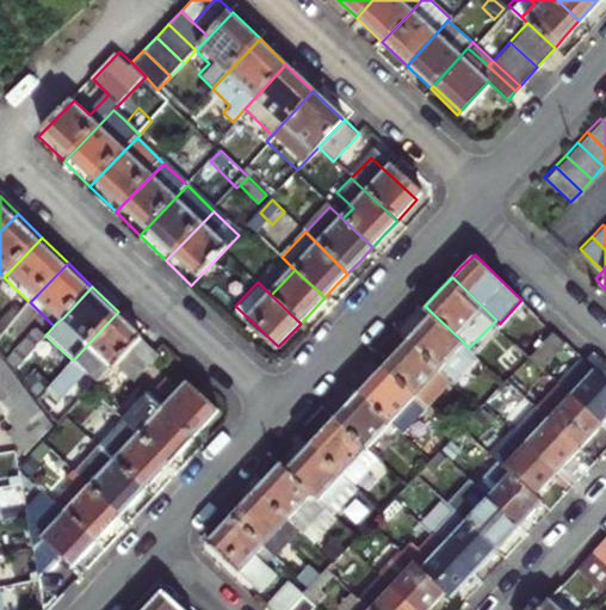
[(10,294),(24,308),(30,302),(14,288),(10,294)]
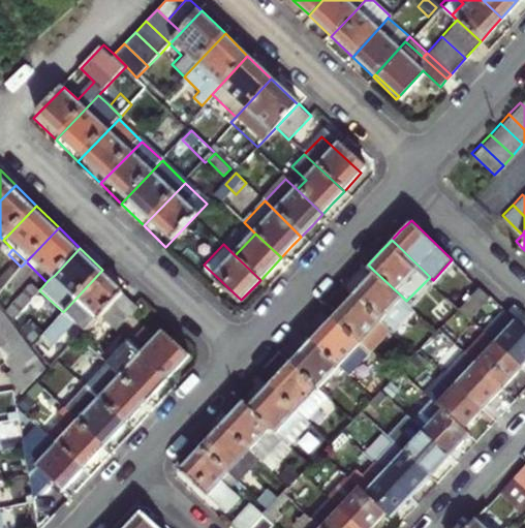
[(21,267),(27,272),(32,268),(26,261),(21,267)]
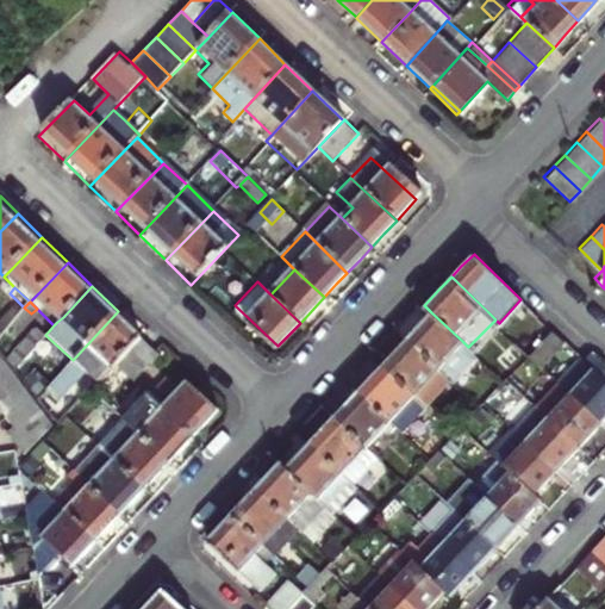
[(0,333),(20,311),(13,304),(0,318),(0,333)]
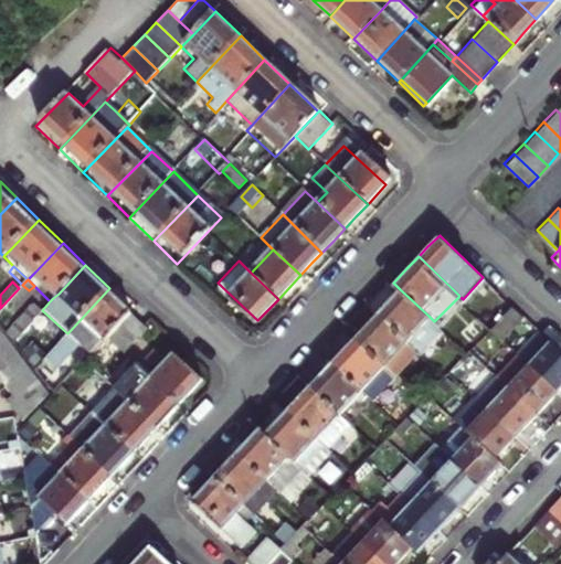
[(40,361),(50,370),(76,342),(92,355),(109,337),(134,311),(109,288),(67,333),(44,357),(40,361)]
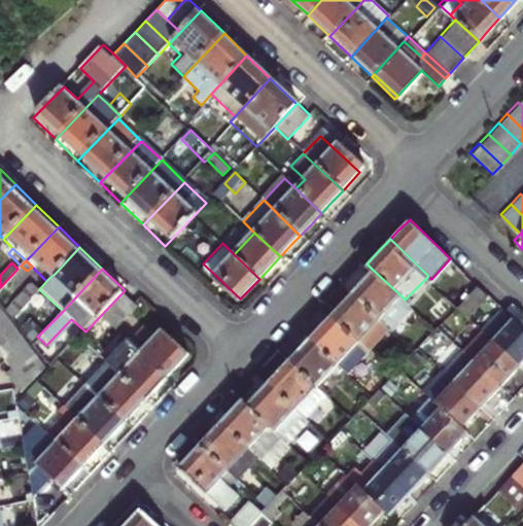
[(399,294),(373,270),(364,279),(355,289),(385,319),(390,314),(385,310),(399,294)]
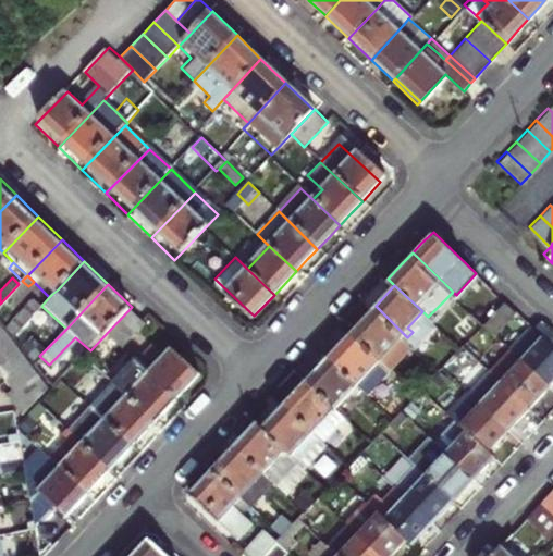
[(2,328),(10,338),(36,311),(26,301),(2,328)]
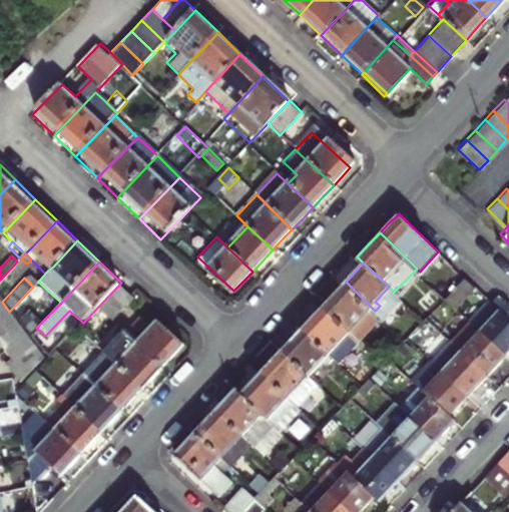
[(473,286),(464,278),(446,298),(455,306),(473,286)]
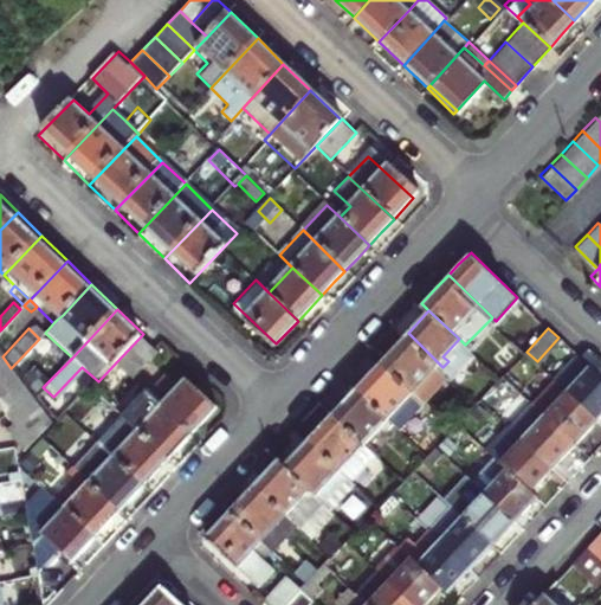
[(426,404),(452,377),(443,367),(408,333),(395,346),(382,360),(412,390),(426,404)]
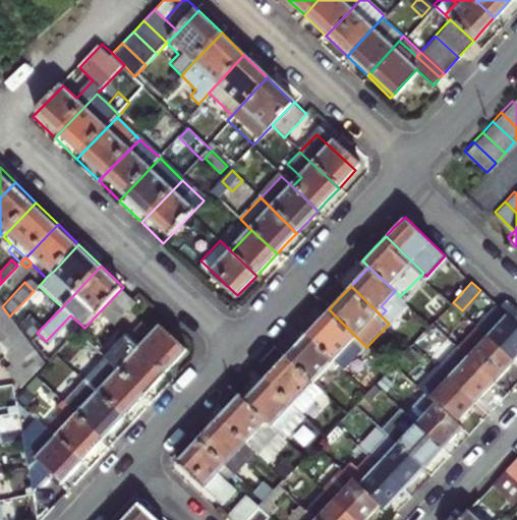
[(115,325),(137,301),(123,287),(101,310),(115,325)]
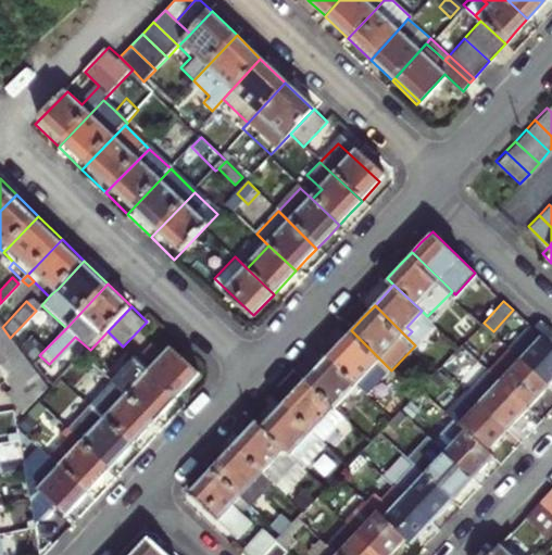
[(415,345),(436,324),(427,316),(422,311),(406,327),(412,331),(406,337),(415,345)]
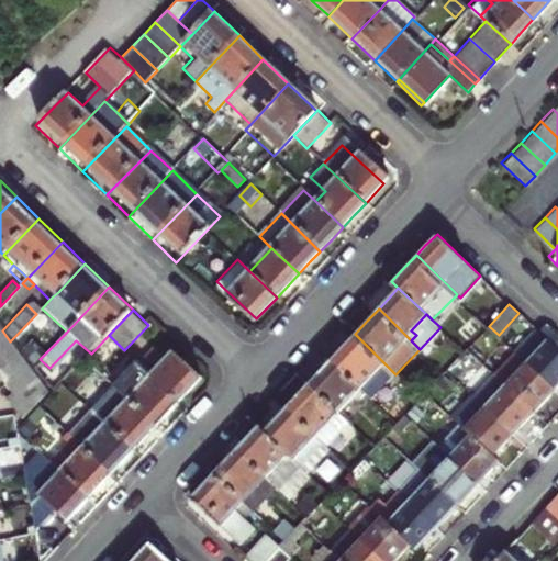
[(554,388),(557,383),(557,351),(535,328),(514,350),(554,388)]
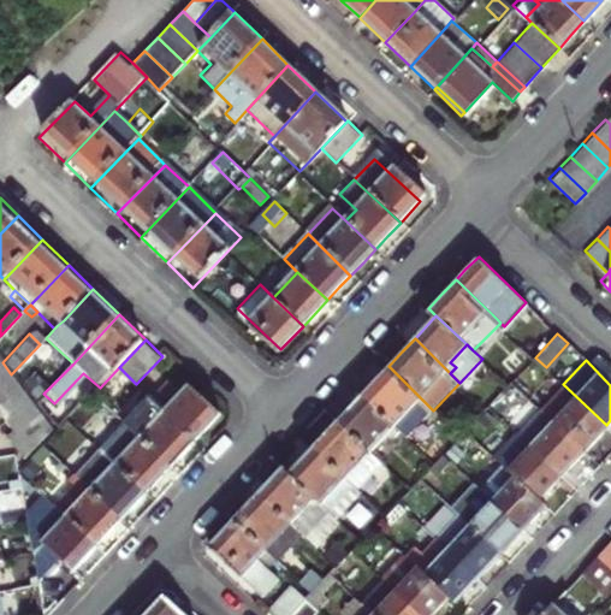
[(0,397),(17,388),(0,364),(0,397)]
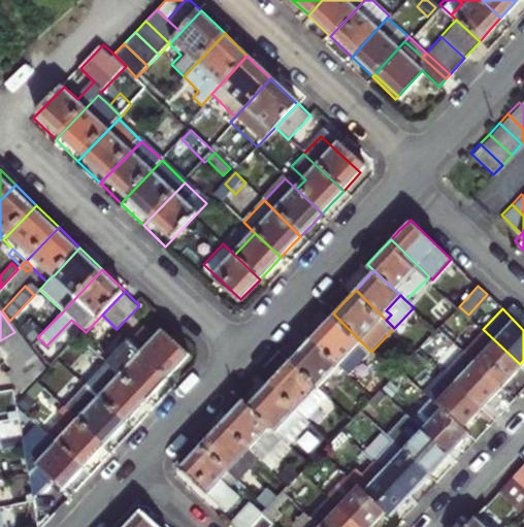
[(341,358),(359,339),(333,314),(323,325),(313,336),(344,365),(346,362),(341,358)]
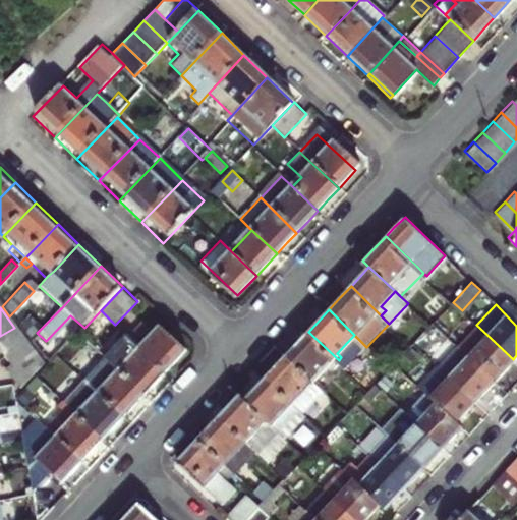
[(16,325),(29,342),(37,333),(41,329),(26,314),(16,325)]
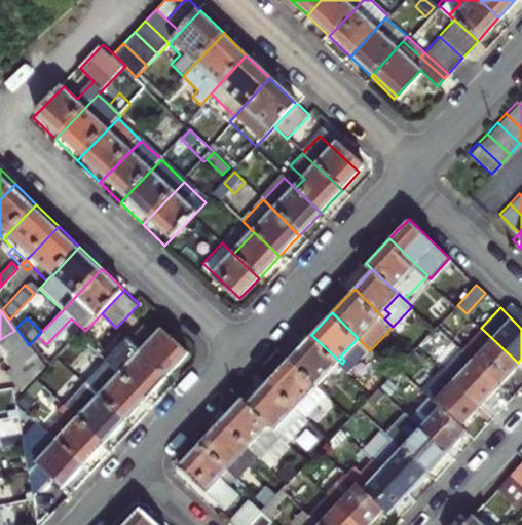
[(155,336),(145,326),(131,341),(166,375),(187,353),(162,330),(155,336)]
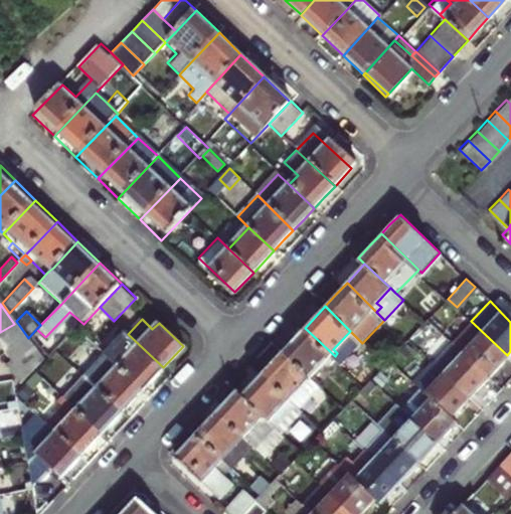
[(507,355),(471,321),(452,342),(488,376),(507,355)]
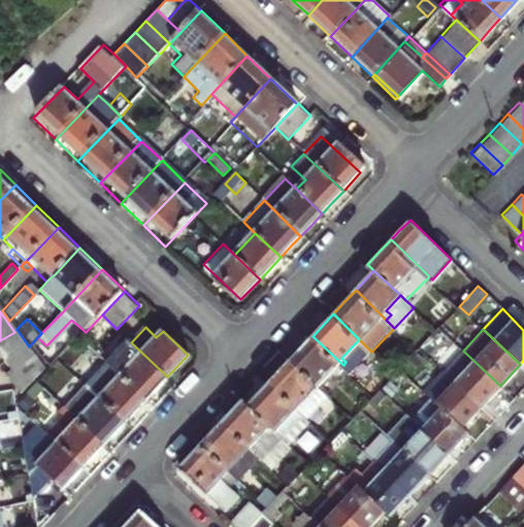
[(14,388),(19,388),(20,392),(43,371),(14,332),(0,340),(0,360),(8,371),(4,374),(14,388)]
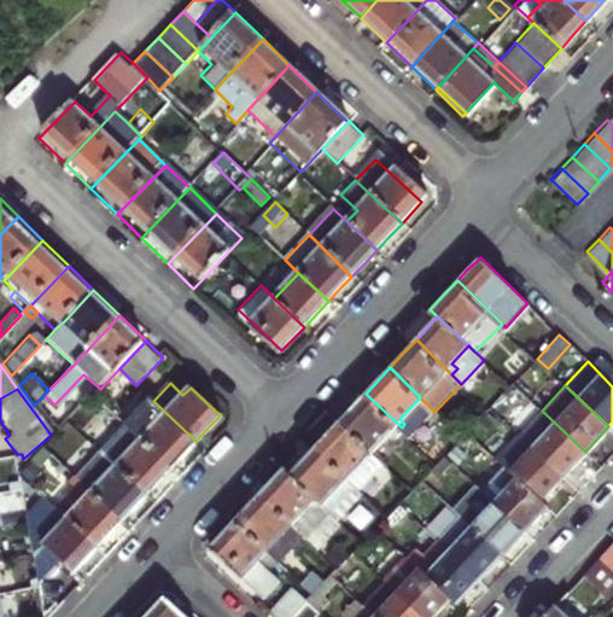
[(396,434),(402,428),(366,394),(352,407),(342,419),(373,448),(391,429),(396,434)]
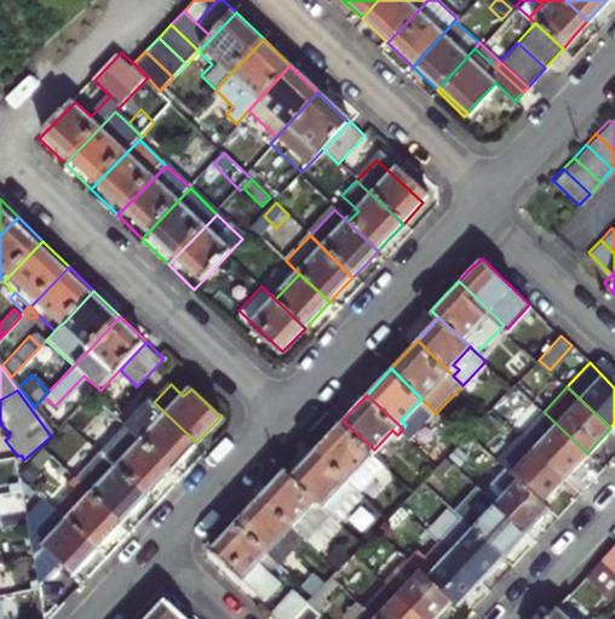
[(413,439),(436,413),(421,399),(401,420),(406,425),(403,429),(413,439)]
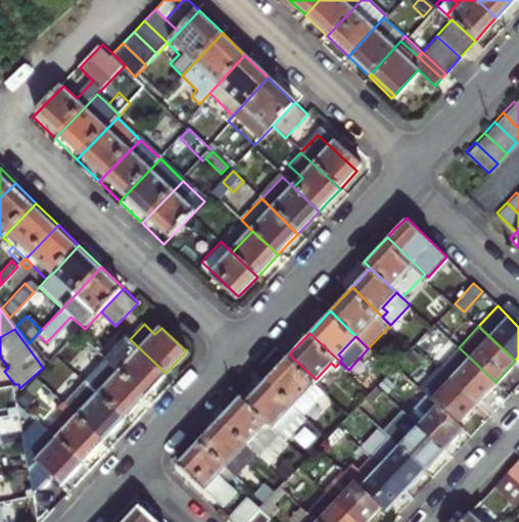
[(130,339),(110,360),(121,370),(146,394),(155,384),(166,373),(130,339)]
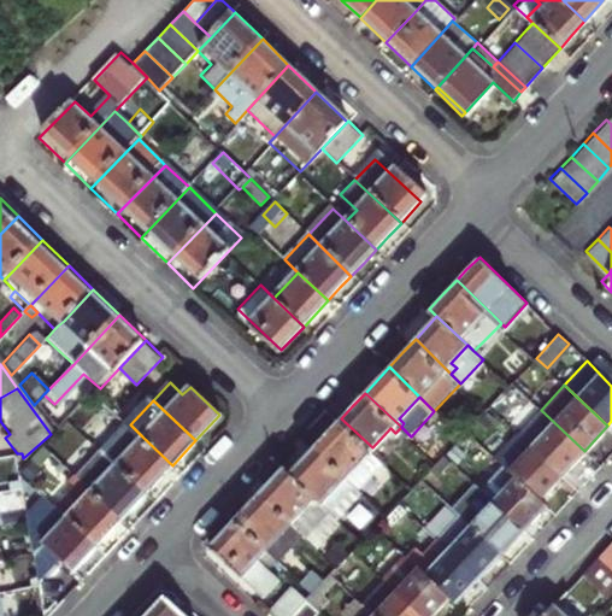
[(563,474),(584,451),(541,410),(519,434),(563,474)]
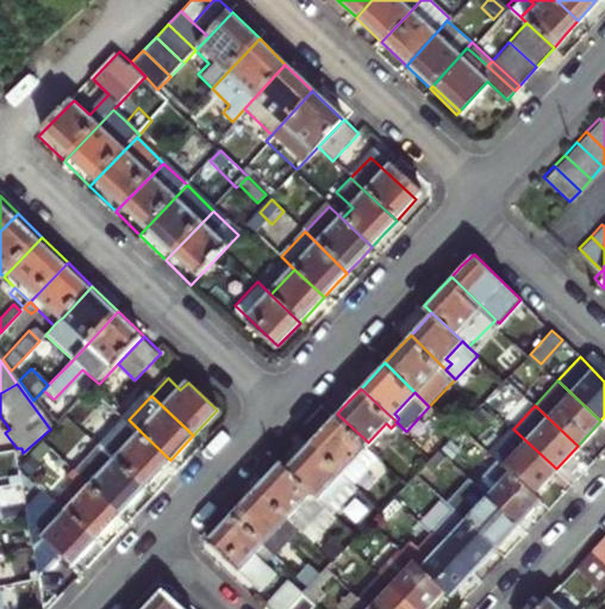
[(368,442),(337,414),(324,427),(311,441),(347,474),(350,471),(345,466),(368,442)]
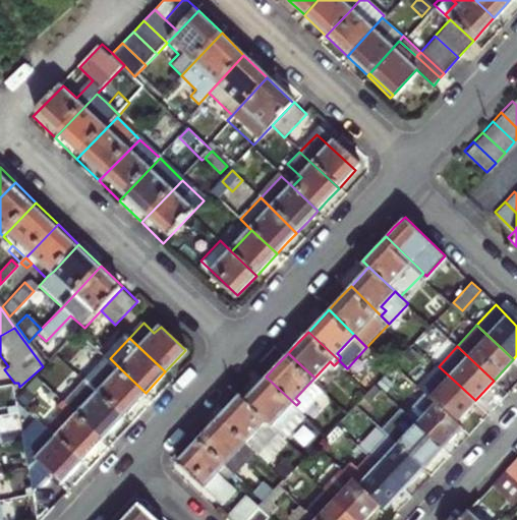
[(420,390),(428,398),(454,423),(475,400),(439,366),(418,388),(420,390)]
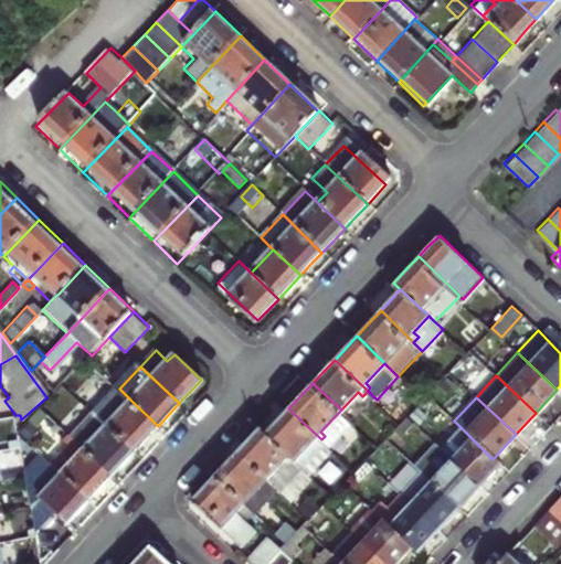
[(158,426),(130,400),(105,425),(134,451),(146,438),(158,426)]
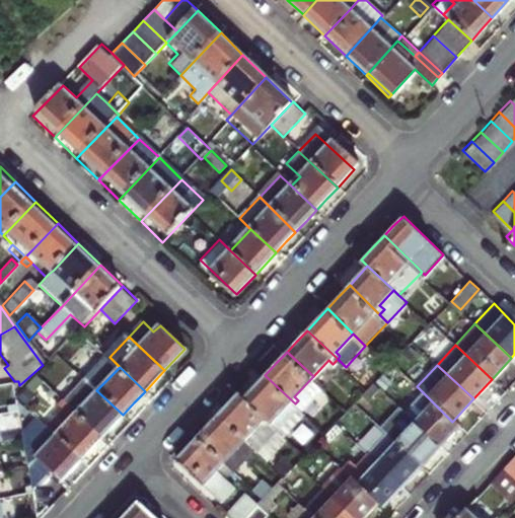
[(37,391),(47,381),(40,374),(20,393),(29,403),(39,393),(37,391)]
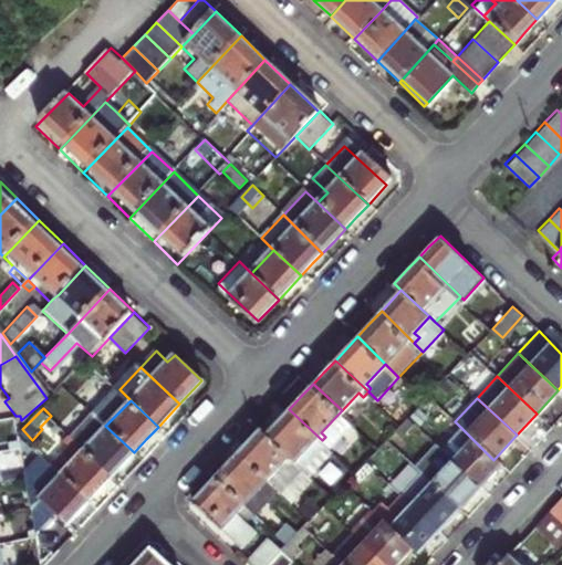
[(331,449),(322,440),(289,409),(279,420),(268,431),(311,471),(331,449)]
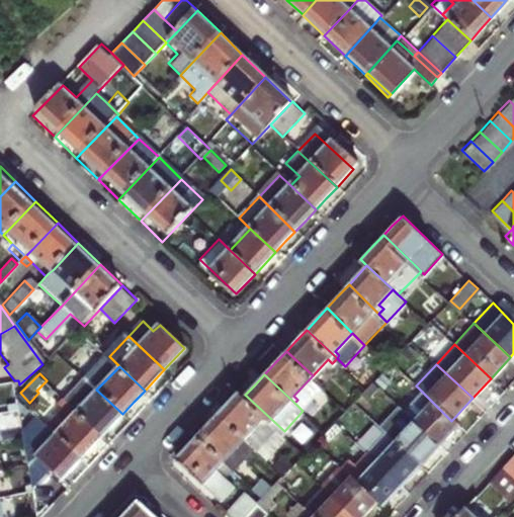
[(303,411),(325,388),(313,375),(293,396),(297,400),(294,403),(303,411)]
